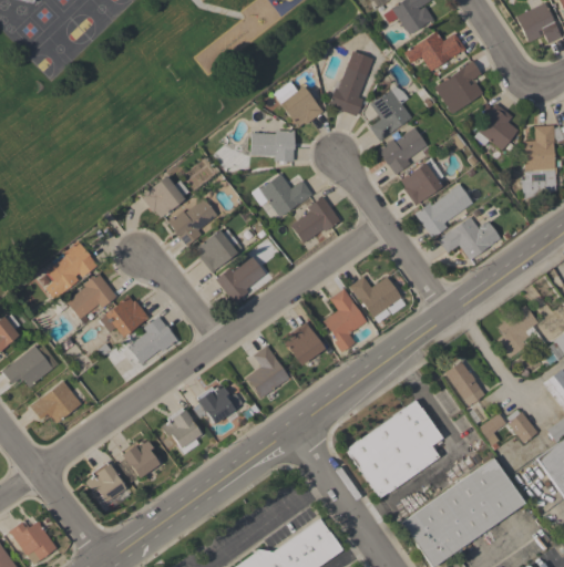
[(399,18),(390,23),(383,14),(392,9),(392,8),(403,0),(430,0),(420,8),(421,10),(426,6),(434,19),(410,34),(399,18)]
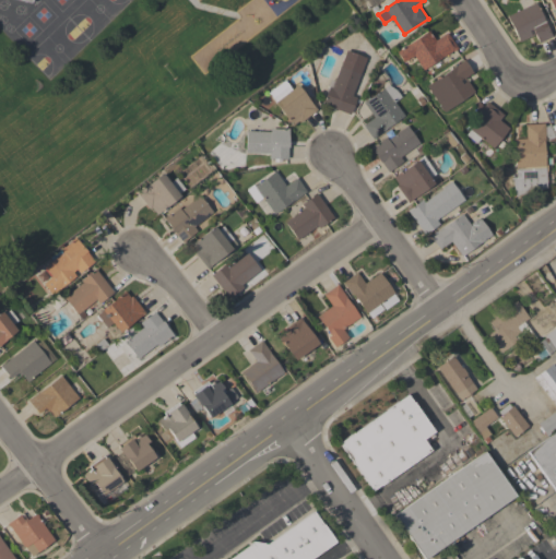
[(525,9),(521,0),(536,0),(537,2),(554,37),(541,43),(537,35),(522,42),(509,16),(525,9)]
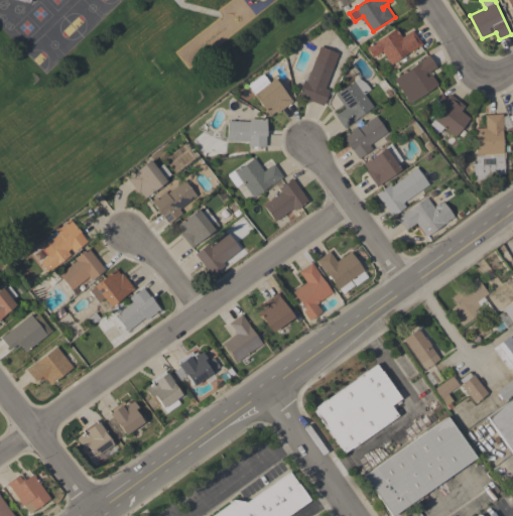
[(414,30),(424,44),(420,47),(420,46),(393,65),(383,51),(375,57),(368,48),(397,28),(404,37),(414,30)]
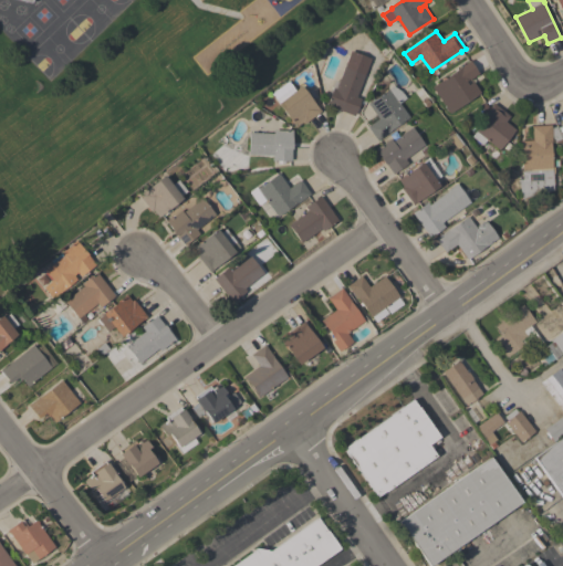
[(363,98),(357,116),(330,105),(336,87),(335,87),(337,81),(341,82),(347,66),(346,66),(351,56),(369,63),(366,73),(378,79),(367,101),(363,98)]
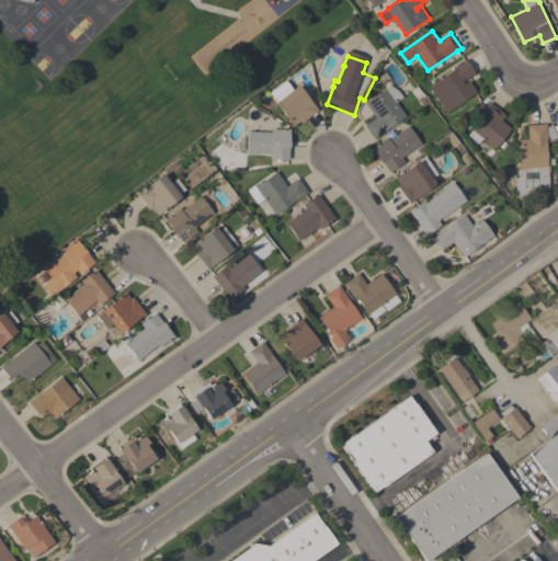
[(479,92),(448,113),(446,111),(445,111),(443,106),(443,105),(431,87),(465,63),(465,61),(468,59),(477,73),(469,78),(479,92)]
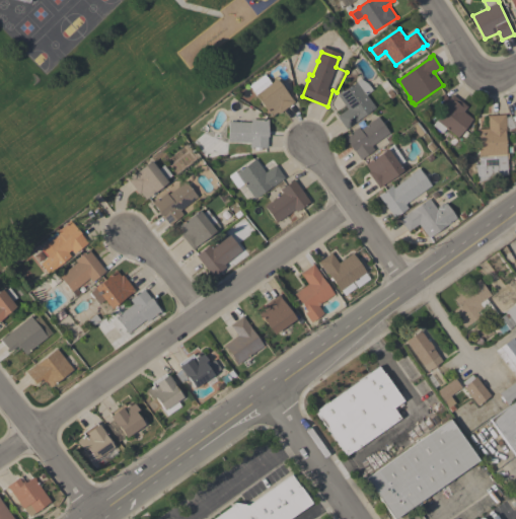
[(281,114),(280,112),(273,117),(256,95),(278,78),(293,98),(296,101),(281,114)]
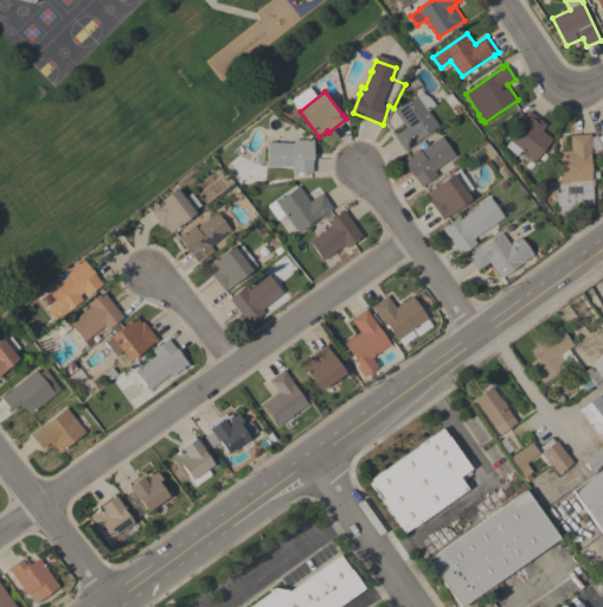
[(438,106),(430,110),(441,126),(421,140),(422,141),(406,151),(396,136),(408,127),(397,112),(424,91),(432,97),(438,106)]
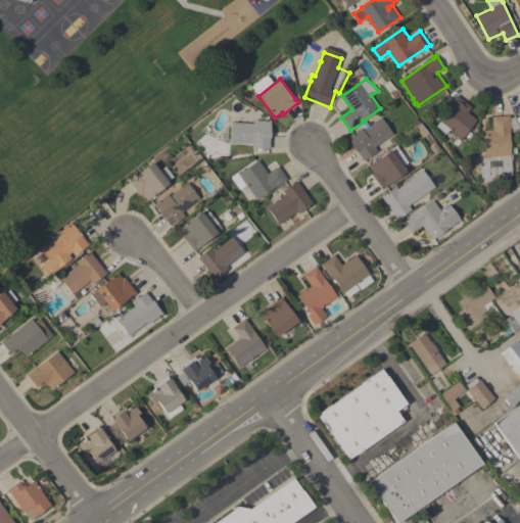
[(478,120),(463,139),(452,129),(447,134),(437,126),(450,111),(447,109),(459,95),(473,107),(470,112),(478,120)]
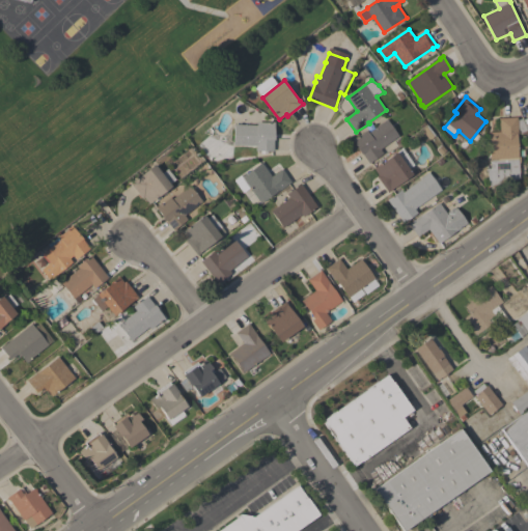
[(493,168),(491,132),(501,131),(501,118),(519,117),(520,120),(525,118),(527,124),(527,135),(523,134),(518,122),(522,178),(491,187),(489,168),(493,168)]
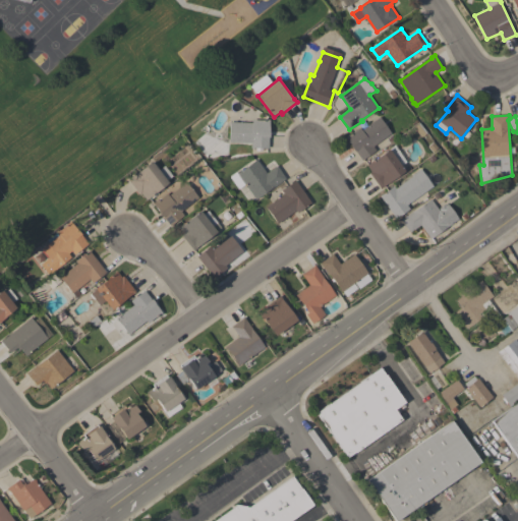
[(393,133),(376,147),(378,151),(363,160),(357,151),(356,152),(352,145),(347,136),(351,134),(352,134),(361,127),(363,130),(382,117),(393,133)]
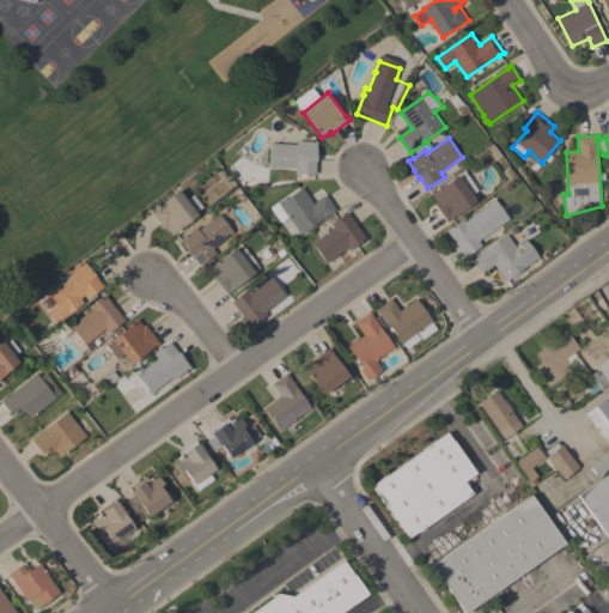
[(272,168),(273,144),(299,145),(299,141),(312,141),(312,140),(320,141),(318,175),(311,175),(311,177),(303,177),(303,174),(297,174),(298,169),(272,168)]
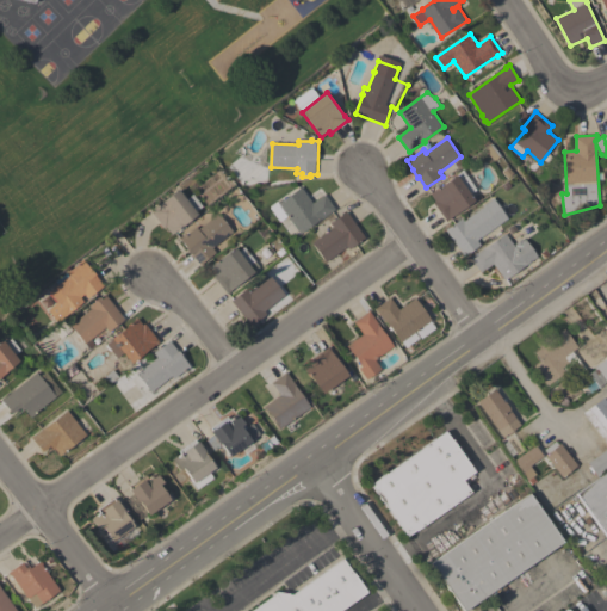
[(447,220),(446,220),(439,209),(435,203),(437,201),(432,193),(458,176),(476,201),(452,218),(448,222),(447,220)]
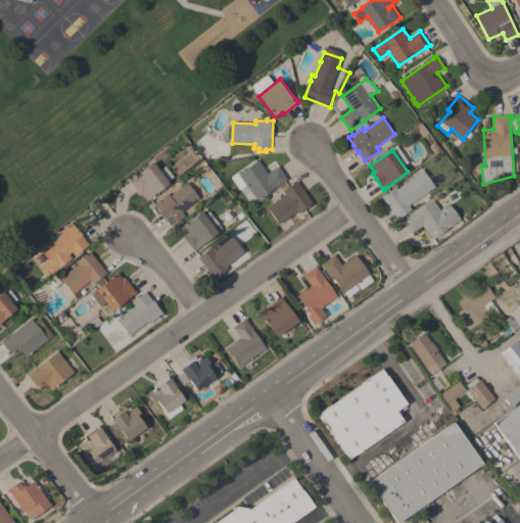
[(270,174),(280,167),(289,179),(260,200),(240,174),(260,159),(270,174)]
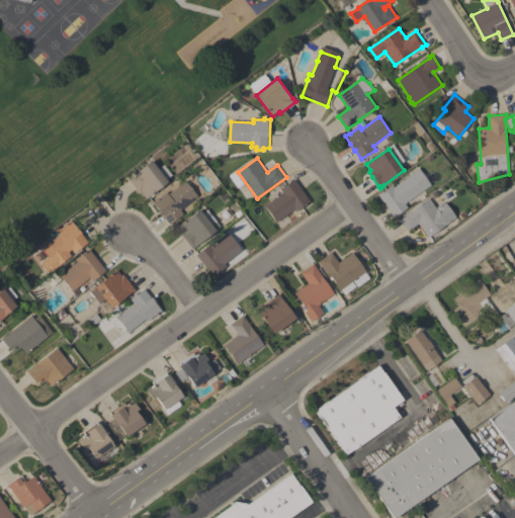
[(160,169),(165,165),(174,175),(168,180),(169,182),(148,199),(143,192),(141,194),(130,179),(153,160),(160,169)]
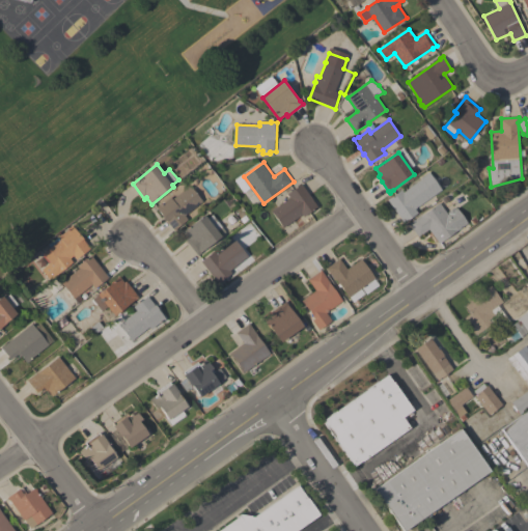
[(389,199),(404,190),(405,192),(423,179),(422,178),(431,172),(444,190),(417,208),(420,213),(406,223),(389,199)]
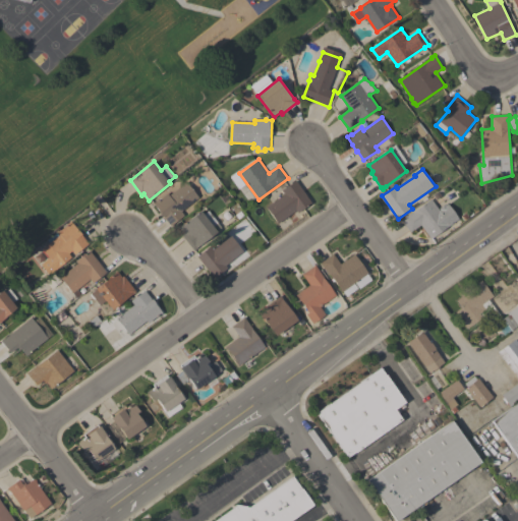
[(280,224),(268,207),(286,193),(283,190),(297,180),(313,204),(299,213),(297,211),(280,224)]
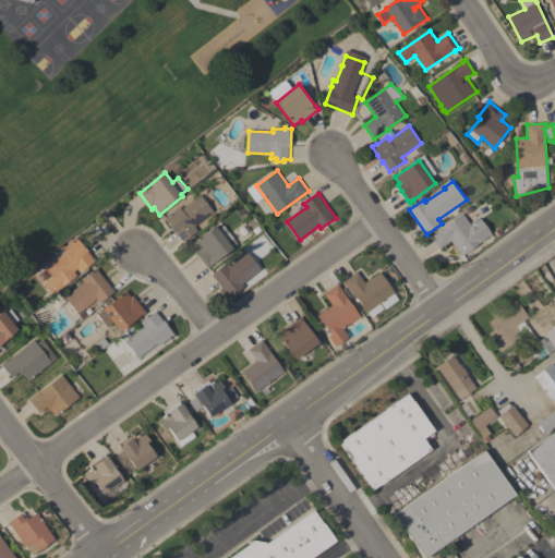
[(196,227),(200,231),(184,242),(166,218),(170,215),(170,216),(181,207),(183,209),(202,195),(215,211),(196,227)]
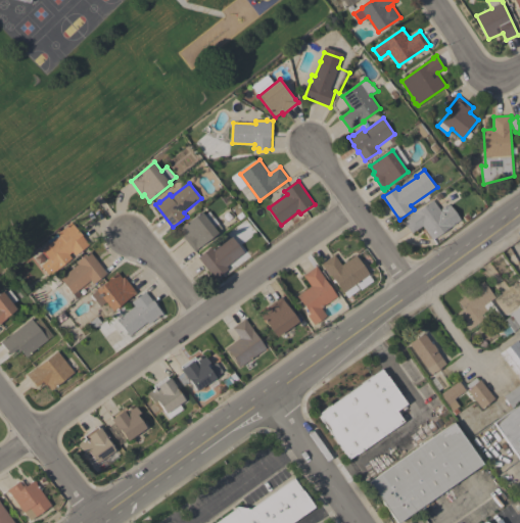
[(442,211),(443,210),(442,209),(448,204),(450,206),(452,204),(462,220),(434,240),(424,226),(414,233),(405,221),(434,199),(442,211)]
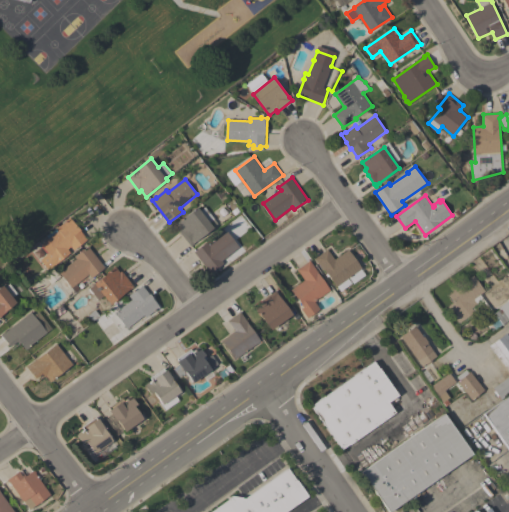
[(180,231),(182,230),(177,224),(198,207),(201,211),(206,207),(216,218),(211,223),(215,228),(192,246),(180,231)]
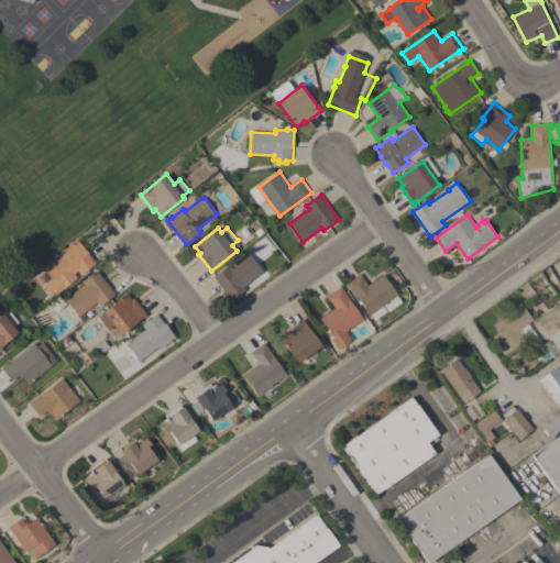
[(47,268),(66,254),(64,252),(75,243),(74,242),(78,239),(98,264),(83,276),(79,272),(76,274),(79,278),(55,297),(46,286),(54,279),(46,272),(48,269),(47,268)]
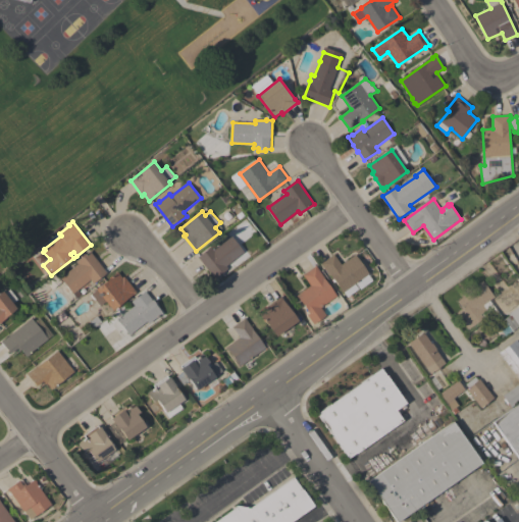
[(212,247),(215,250),(234,237),(246,252),(245,252),(249,257),(230,271),(228,269),(216,278),(199,257),(212,247)]
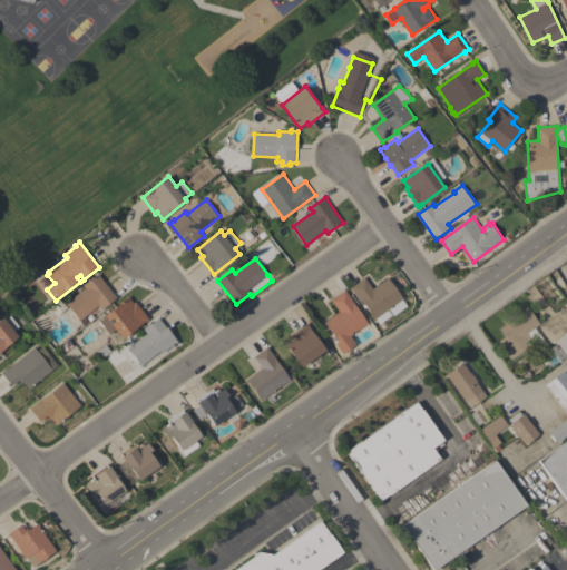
[(119,298),(104,310),(100,306),(81,321),(68,303),(87,288),(85,286),(100,274),(119,298)]
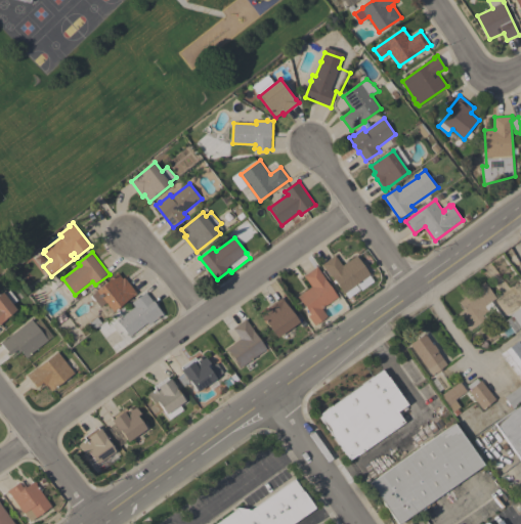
[(345,294),(323,264),(337,255),(344,265),(357,256),(372,274),(345,294)]
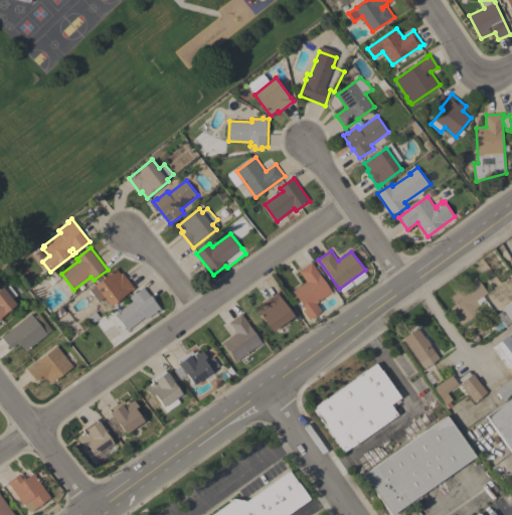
[(308,282),(300,272),(313,262),(322,275),(321,275),(334,292),(318,304),(323,311),(311,320),(304,311),(307,309),(294,292),(308,282)]
